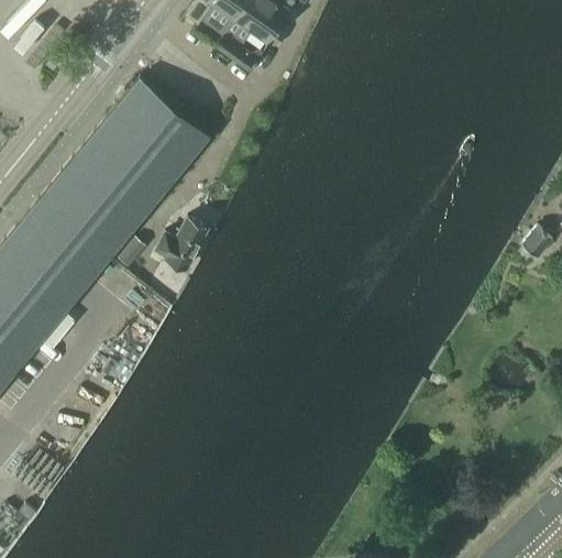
[(199,0),(186,20),(198,29),(212,9),(232,22),(246,0),(199,0)]
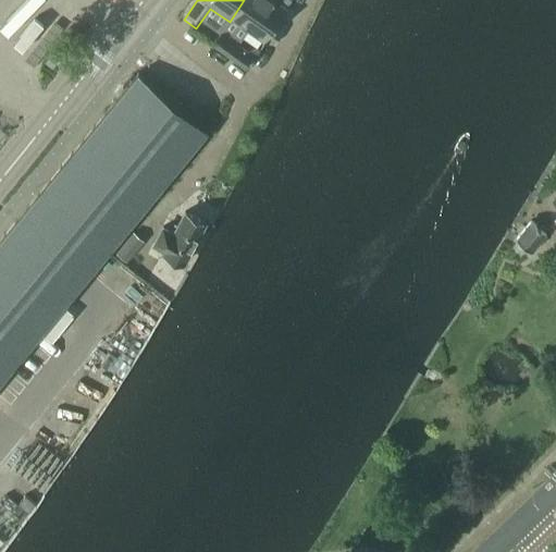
[(244,0),(230,22),(219,36),(221,37),(236,49),(247,34),(263,45),(284,13),(264,0),(244,0)]
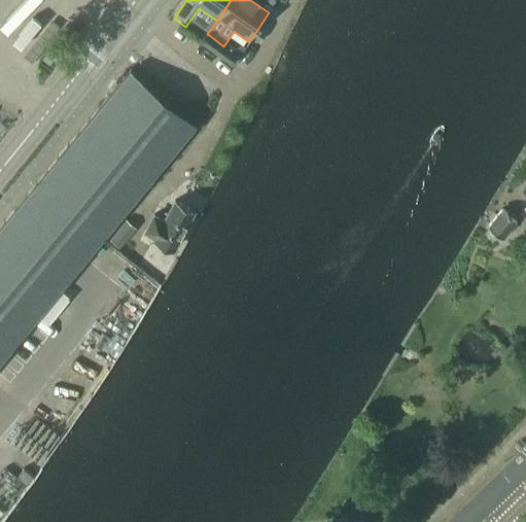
[(209,35),(201,46),(231,68),(239,57),(223,46),(209,35)]
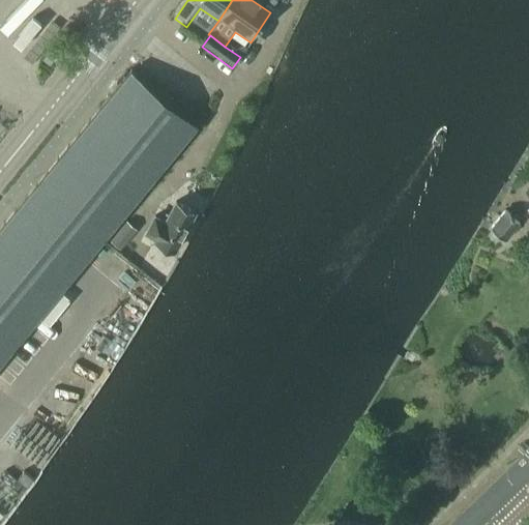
[(0,366),(97,249),(101,243),(138,199),(196,128),(130,75),(129,75),(129,74),(0,231),(0,366)]
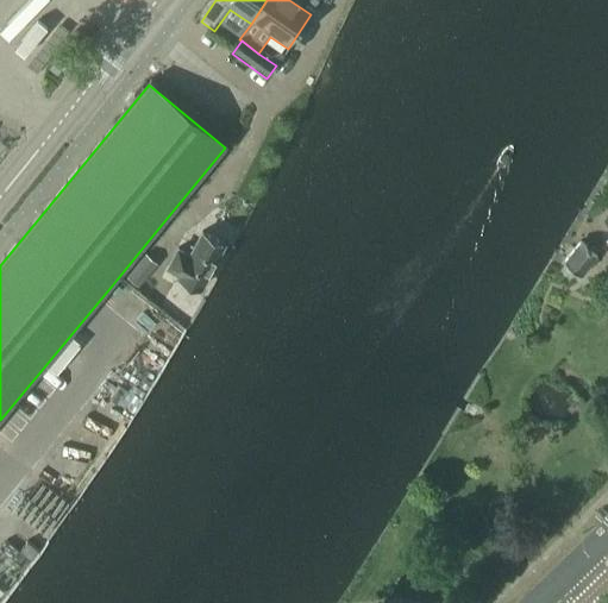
[(177,282),(198,293),(220,250),(200,238),(188,261),(176,255),(167,272),(177,280),(177,282)]
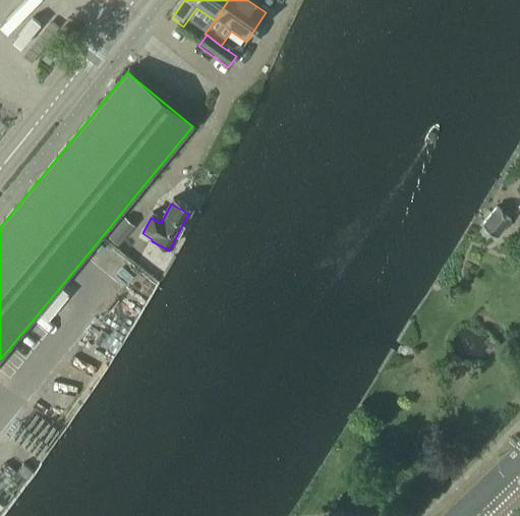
[(496,211),(482,227),(497,239),(510,222),(496,211)]
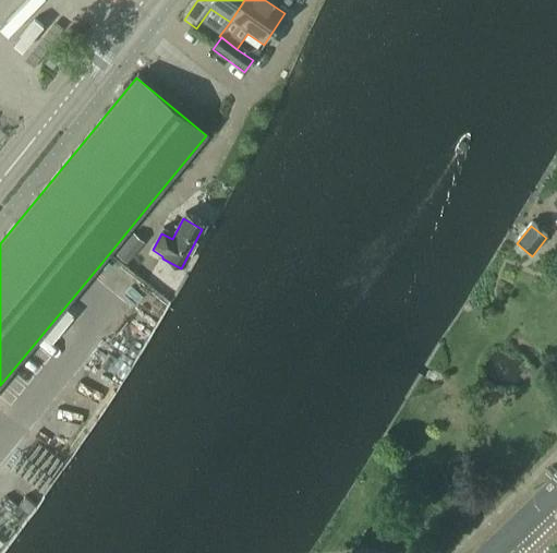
[(114,257),(126,267),(143,247),(131,237),(114,257)]
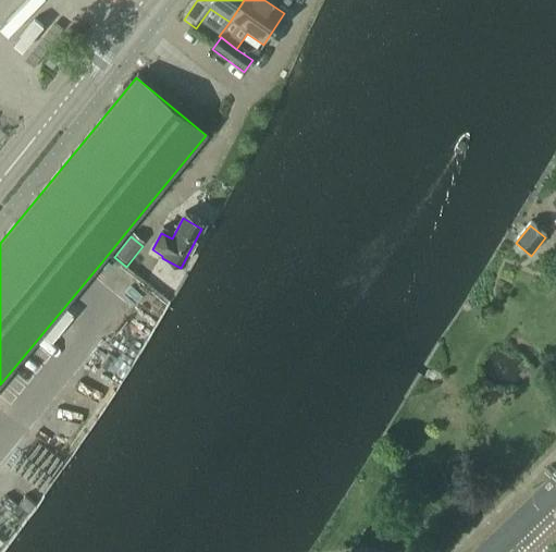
[(64,310),(41,338),(51,345),(74,319),(64,310)]
